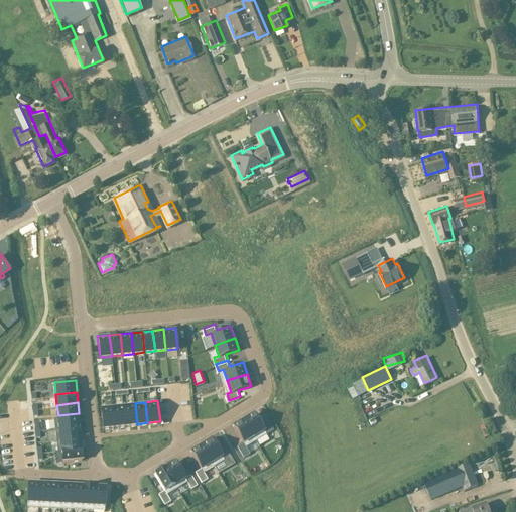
[(135,403),(124,404),(126,425),(137,424),(135,403)]
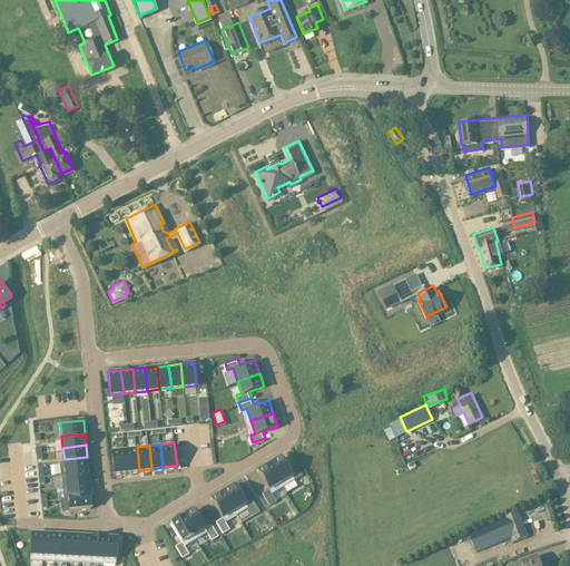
[(137,447),(125,448),(127,471),(139,470),(137,447)]
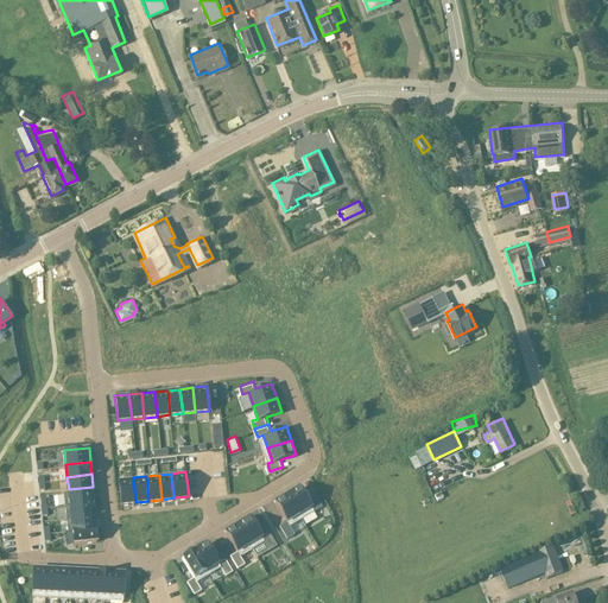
[(133,477),(119,478),(121,503),(135,502),(133,477)]
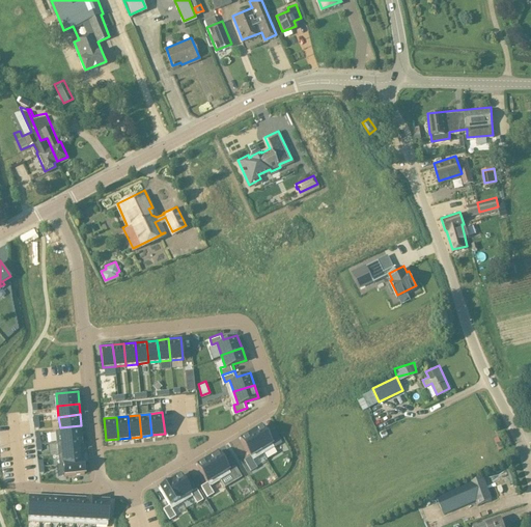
[(262,422),(251,430),(262,448),(273,442),(279,451),(285,448),(279,437),(273,441),(262,422)]
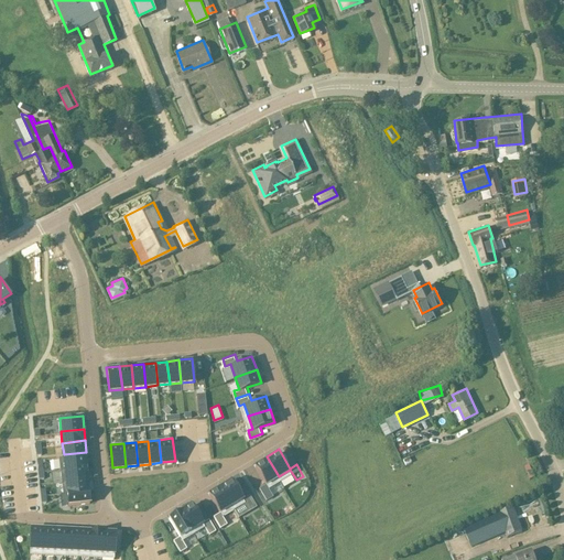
[(86,452),(64,454),(65,466),(87,464),(86,452)]
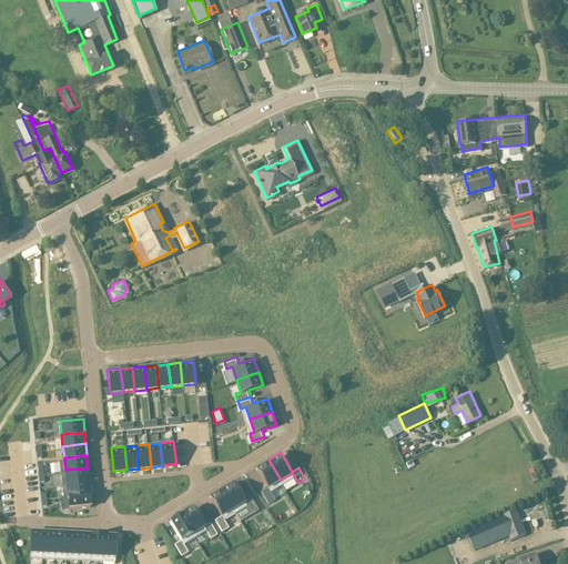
[(269,460),(256,466),(269,486),(262,490),(269,501),(275,497),(270,486),(281,480),(269,460)]
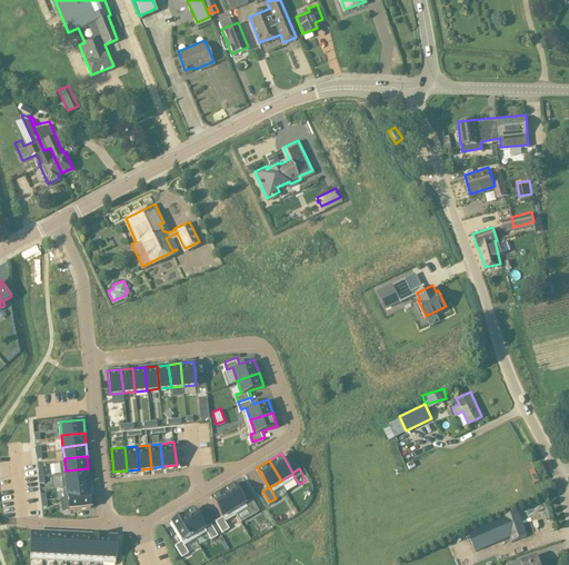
[(88,468),(66,471),(67,483),(90,481),(88,468)]
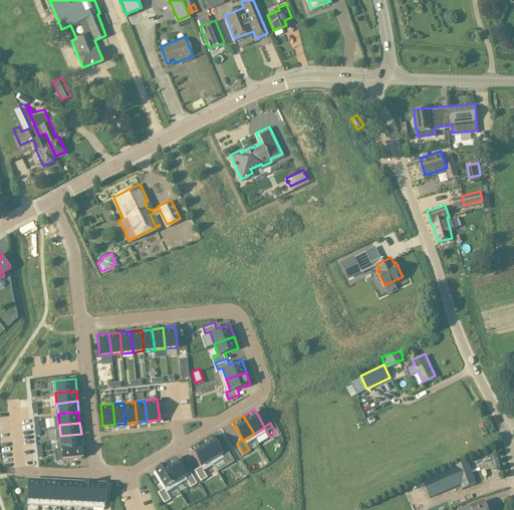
[(81,434),(60,436),(61,447),(82,444),(81,434)]
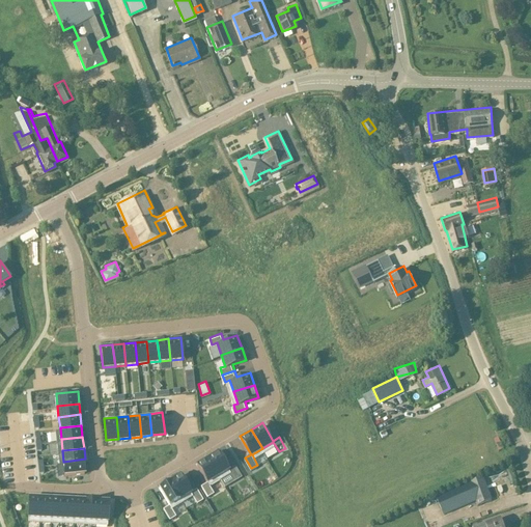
[(219,448),(207,455),(219,474),(229,468),(235,477),(242,474),(235,463),(230,467),(219,448)]
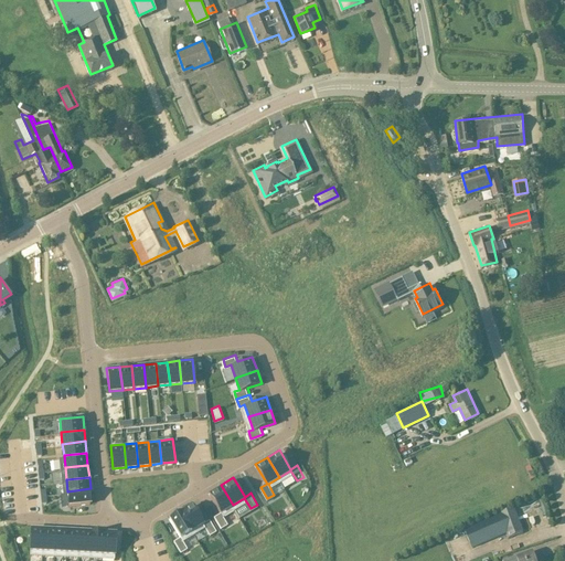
[(221,485),(209,493),(221,511),(214,515),(222,526),(228,522),(222,511),(233,505),(221,485)]
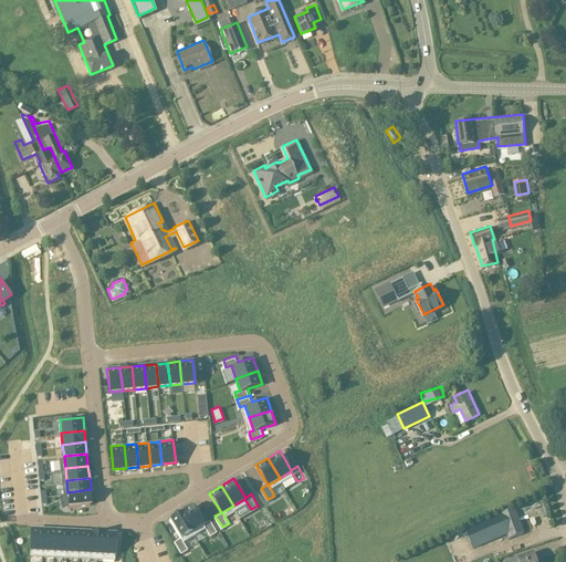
[(91,489),(67,492),(69,505),(92,502),(91,489)]
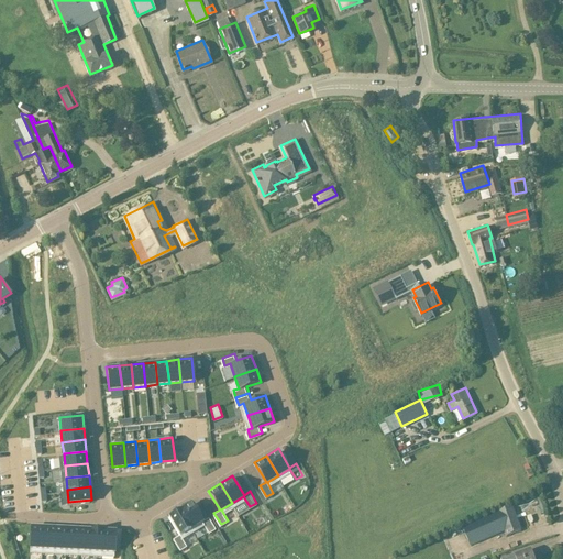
[(192,500),(180,507),(192,527),(203,521),(210,530),(217,527),(209,515),(203,519),(192,500)]
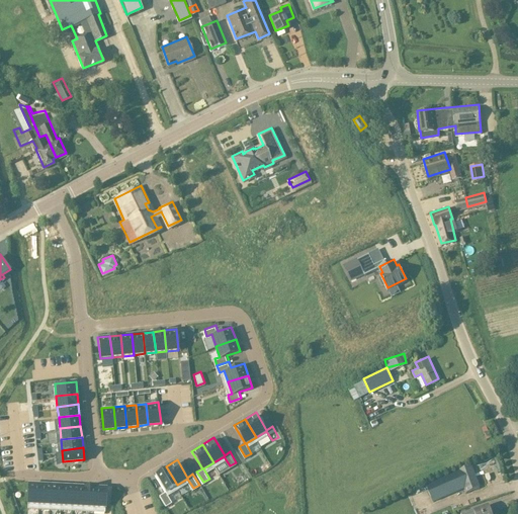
[(480,486),(471,462),(457,467),(425,482),(430,494),(433,499),(464,486),(466,491),(480,486)]
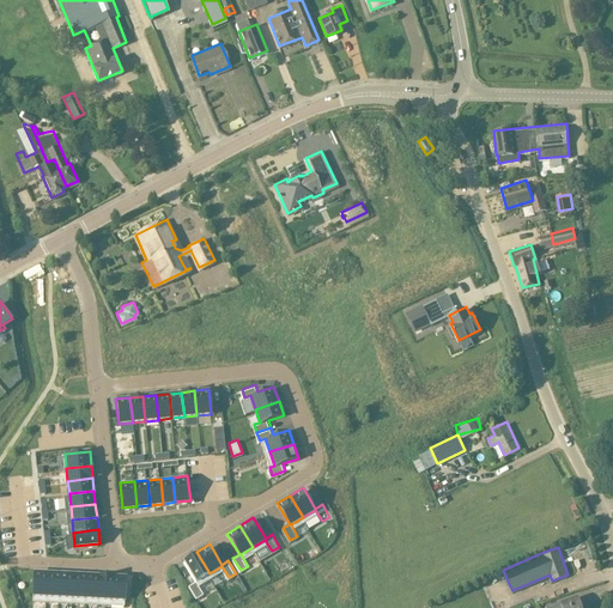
[(196,552),(183,559),(196,579),(189,584),(196,596),(204,593),(196,581),(210,573),(196,552)]
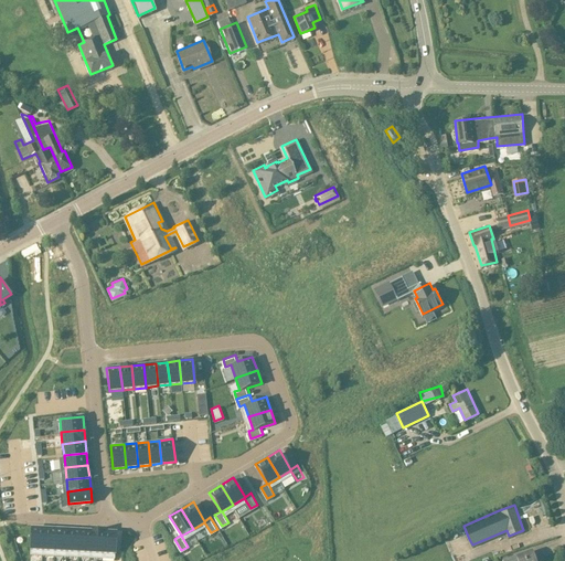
[(30,528),(29,551),(42,551),(43,528),(30,528)]
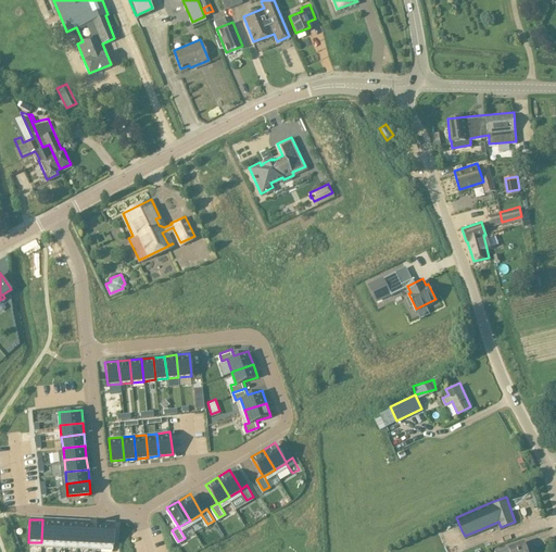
[(42,519),(41,542),(53,543),(54,521),(42,519)]
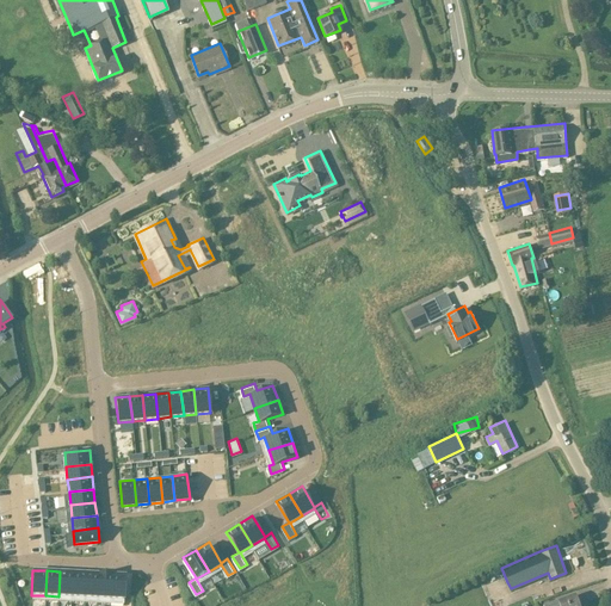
[(60,572),(59,597),(72,597),(73,572),(60,572)]
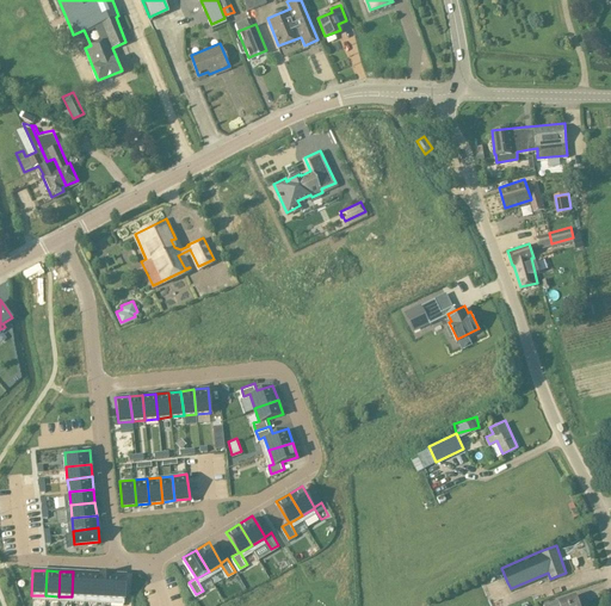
[(73,572),(72,597),(85,598),(86,573),(73,572)]
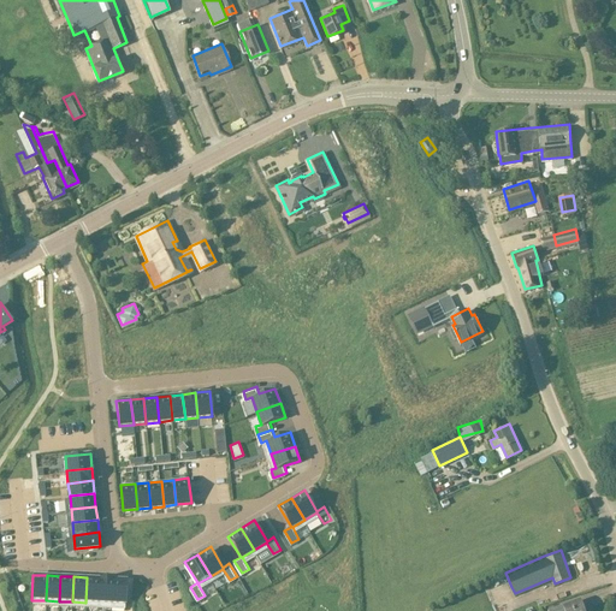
[(87,577),(86,603),(98,603),(100,579),(87,577)]
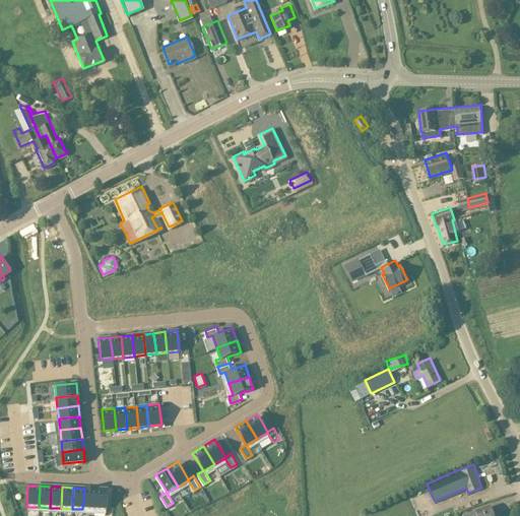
[(84,489),(82,509),(93,510),(94,489),(84,489)]
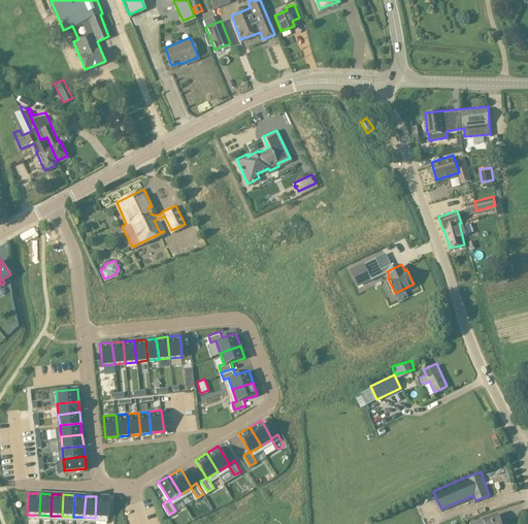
[(96,496),(95,518),(107,519),(108,497),(96,496)]
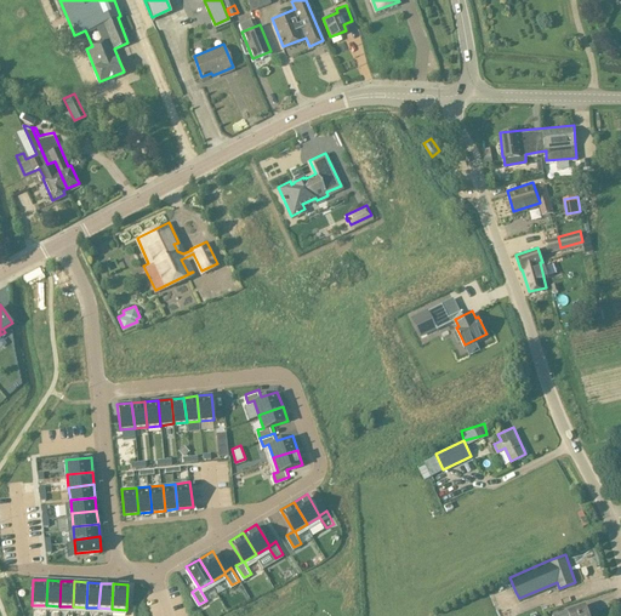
[(569,610),(568,606),(552,612),(553,615),(590,615),(586,603),(569,610)]
